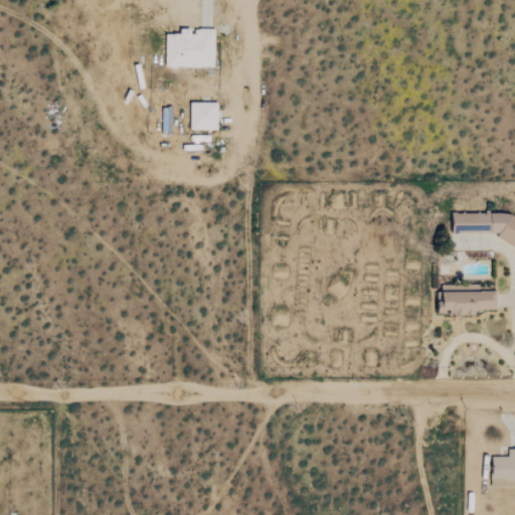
[(165,66),(215,67),(216,29),(181,29),(181,34),(166,34),(165,66)]
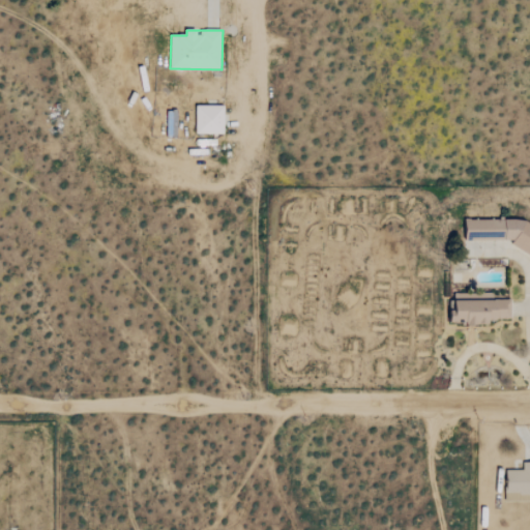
[(225,135),(225,107),(196,106),(195,134),(225,135)]
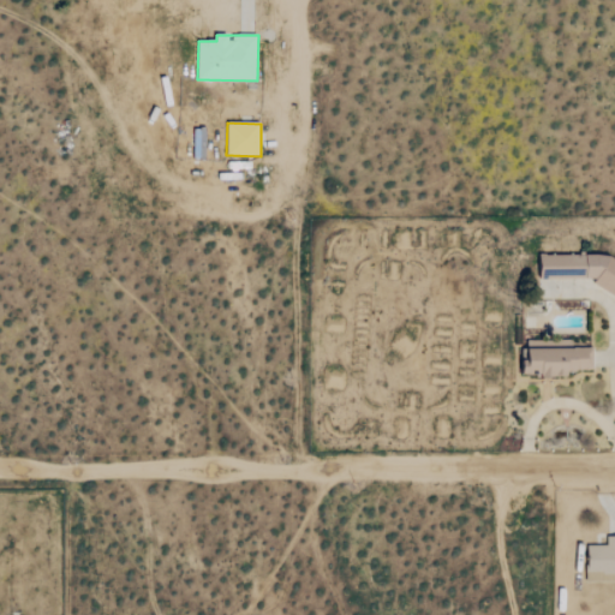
[(542,256),(542,279),(583,279),(614,294),(614,261),(604,255),(542,256)]
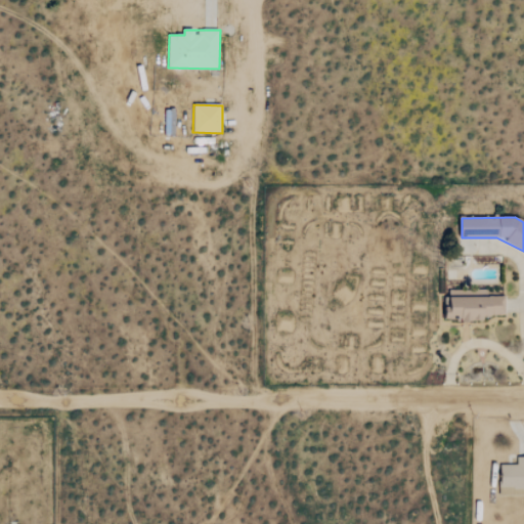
[(506,297),(487,297),(487,295),(445,296),(445,319),(507,318),(506,297)]
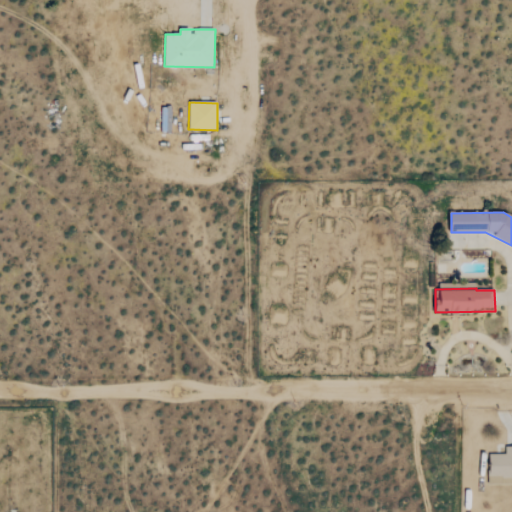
[(511,477),(511,447),(506,448),(506,454),(490,455),(491,478),(511,477)]
